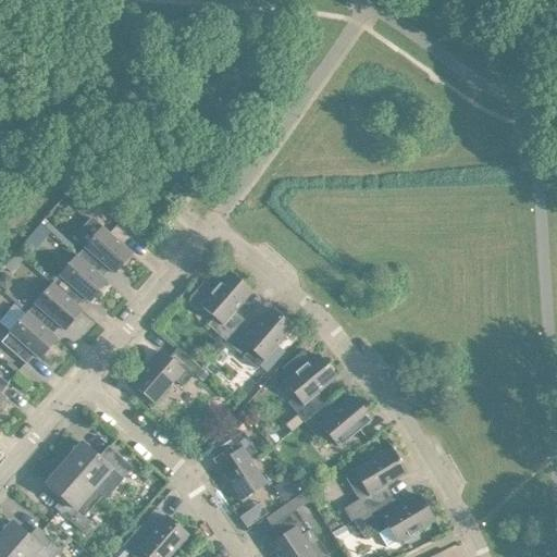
[(77,185),(69,196),(73,200),(82,189),(77,185)]
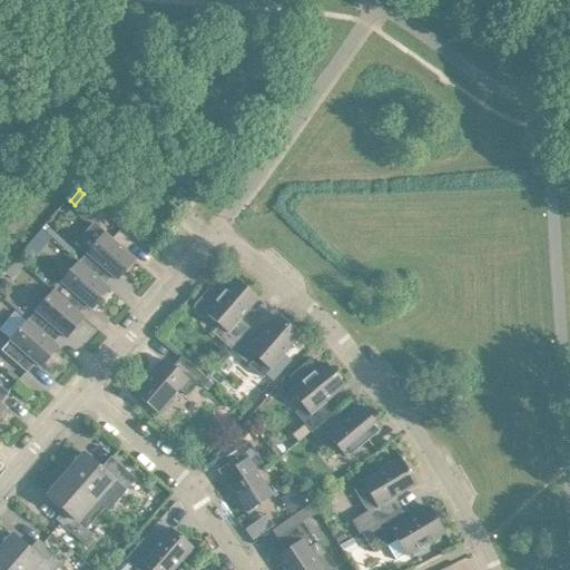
[(43,229),(37,237),(46,246),(53,237),(43,229)]
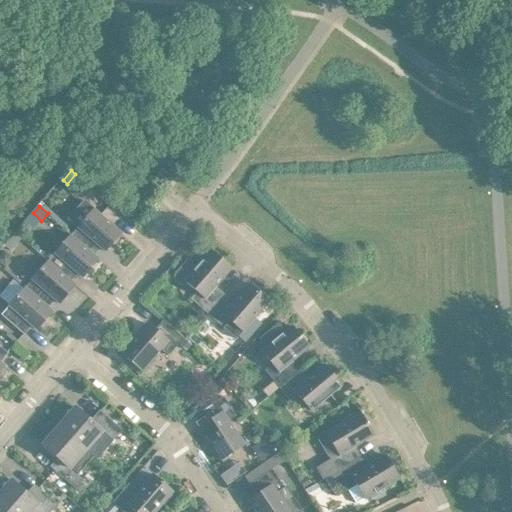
[(95,209),(72,235),(95,255),(102,247),(107,251),(122,233),(95,209)]
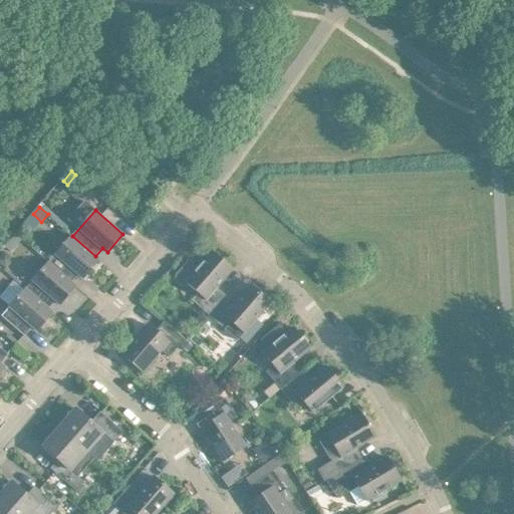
[(72,236),(49,262),(72,282),(79,274),(84,278),(100,260),(95,256),(72,236)]
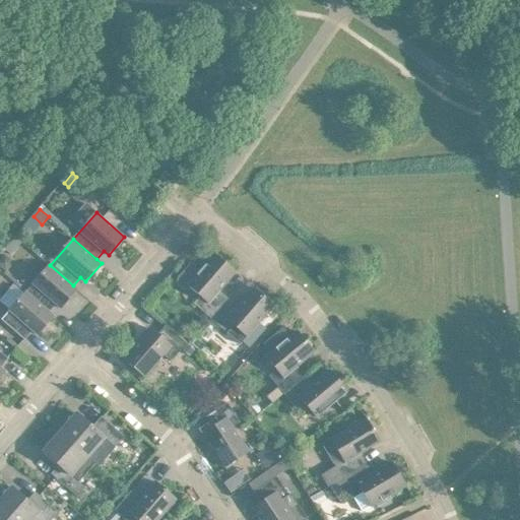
[(5,254),(0,259),(0,265),(6,272),(11,266),(11,259),(5,254)]
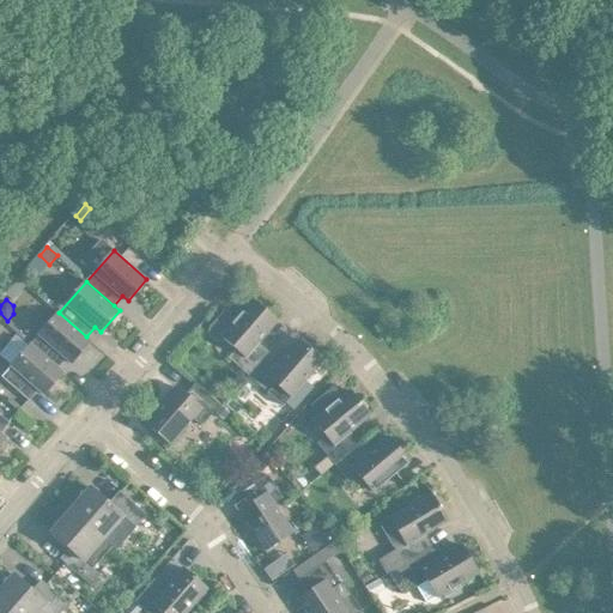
[(230,357),(250,375),(271,352),(260,343),(278,321),(255,299),(237,320),(226,310),(212,326),(211,329),(212,333),(217,338),(220,339),(224,337),(237,349),(230,357)]
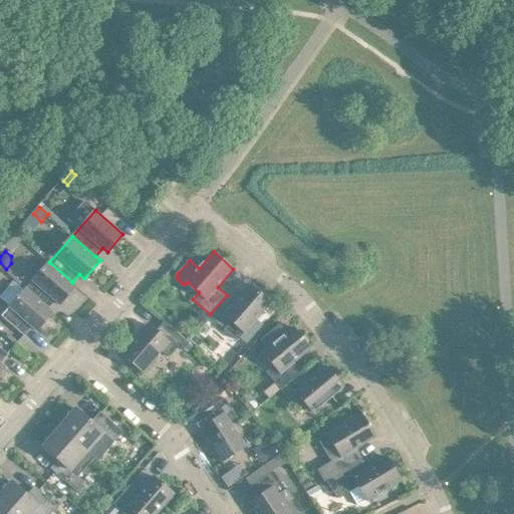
[(49,262),(26,288),(49,308),(56,300),(61,304),(77,286),(72,282),(49,262)]
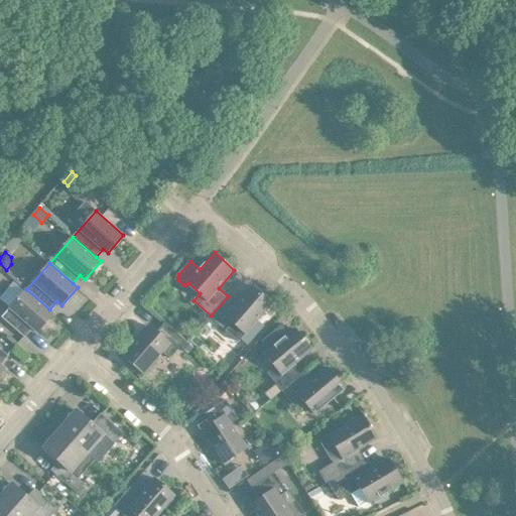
[(228,296),(211,315),(227,331),(234,324),(246,334),(272,303),(252,286),(236,304),(228,296)]
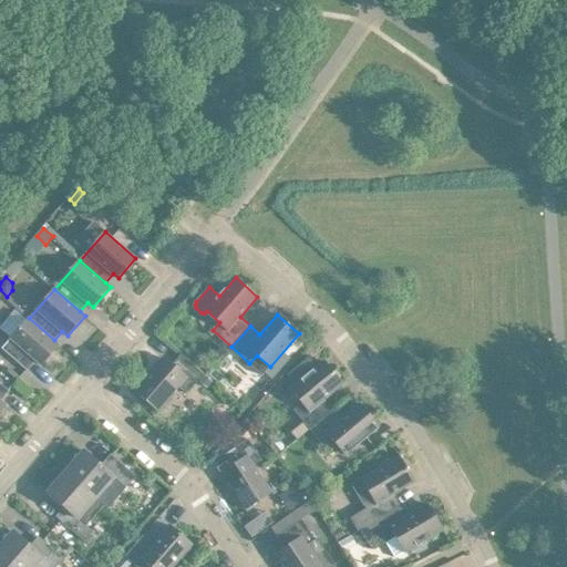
[(54,340),(29,318),(2,348),(28,370),(38,360),(42,364),(60,344),(54,340)]
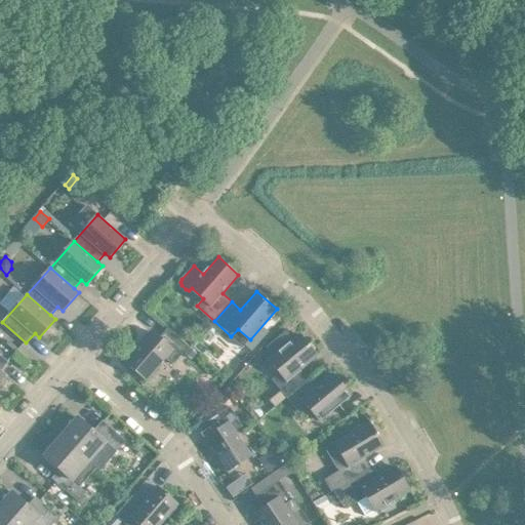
[(166,357),(174,364),(190,347),(168,328),(160,337),(153,331),(126,362),(147,379),(166,357)]
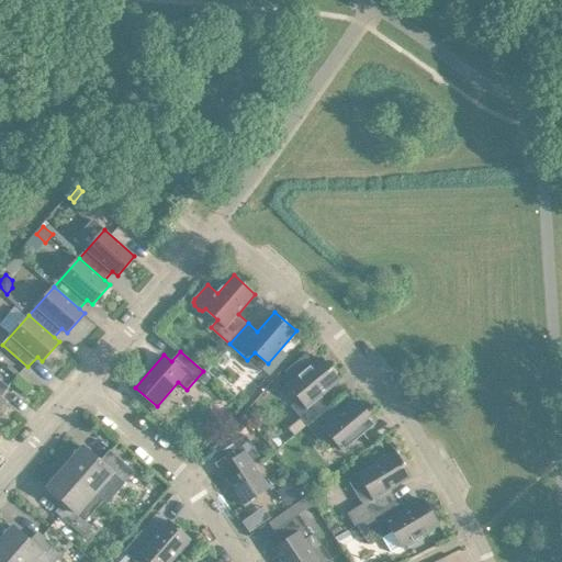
[(302,418),(307,425),(330,406),(322,395),(340,380),(322,358),(315,363),(307,353),(285,371),(294,381),(289,385),(300,398),(292,406),(302,418)]
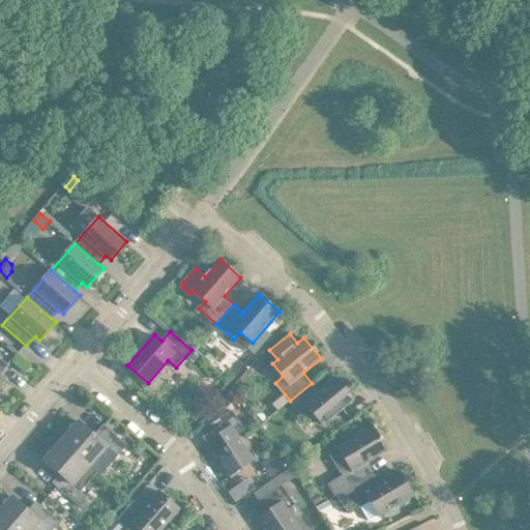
[(193,351),(187,356),(195,363),(200,357),(193,351)]
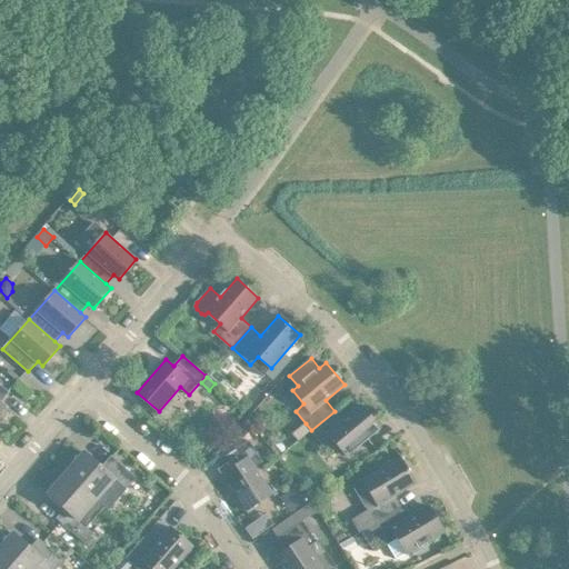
[(0,413),(7,407),(1,402),(10,392),(0,382),(0,413)]
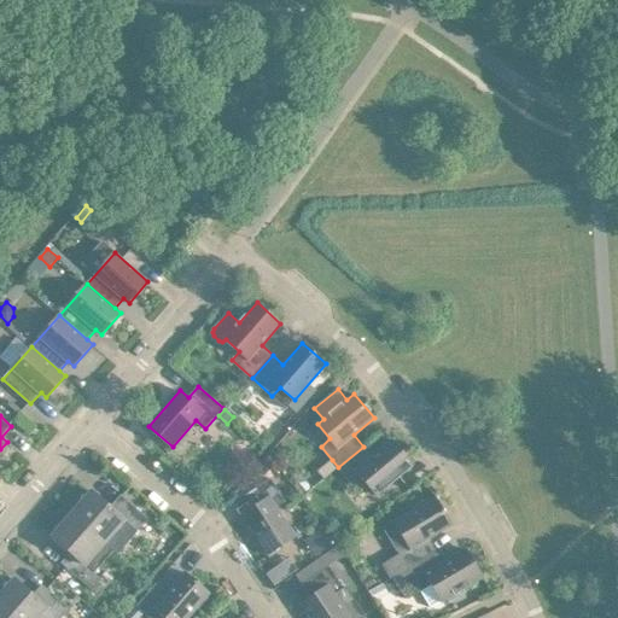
[(363,447),(338,467),(355,488),(365,481),(377,495),(414,464),(394,439),(372,458),(363,447)]
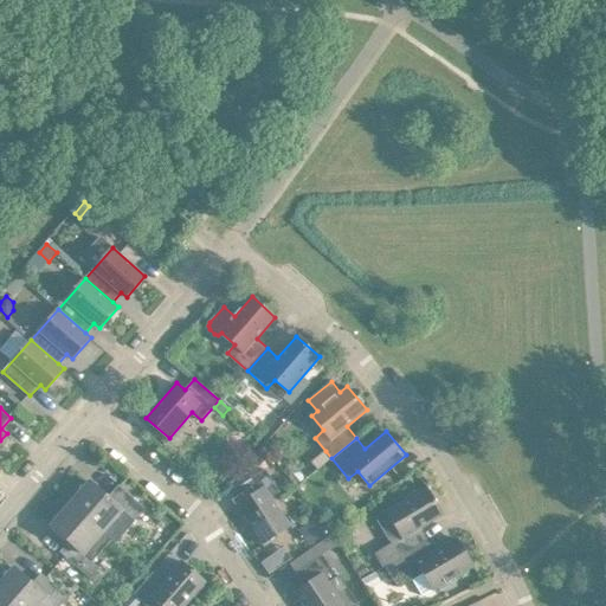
[(326,451),(313,462),(318,469),(331,458),(326,451)]
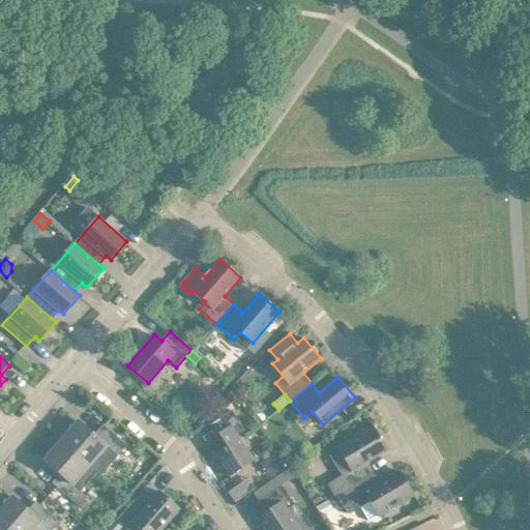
[(254,461),(237,435),(245,430),(233,410),(209,425),(216,436),(208,441),(231,475),(254,461)]
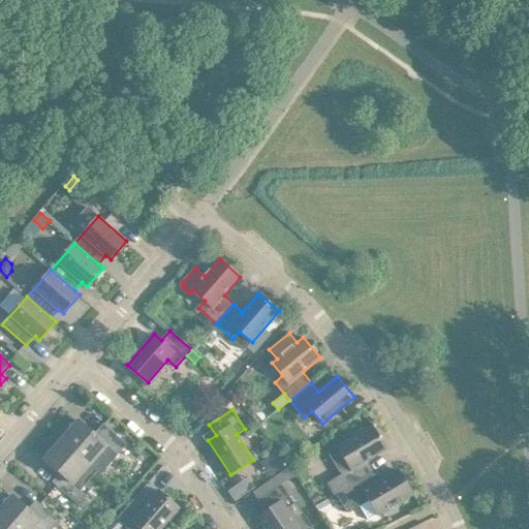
[(80,421),(62,439),(90,464),(101,452),(113,462),(127,444),(109,427),(99,437),(80,421)]
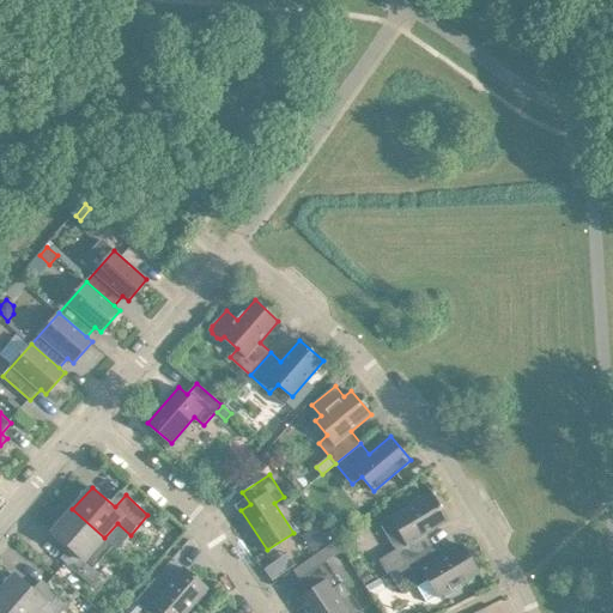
[(392,540),(405,563),(432,546),(425,534),(449,521),(432,493),(392,517),(401,534),(392,540)]
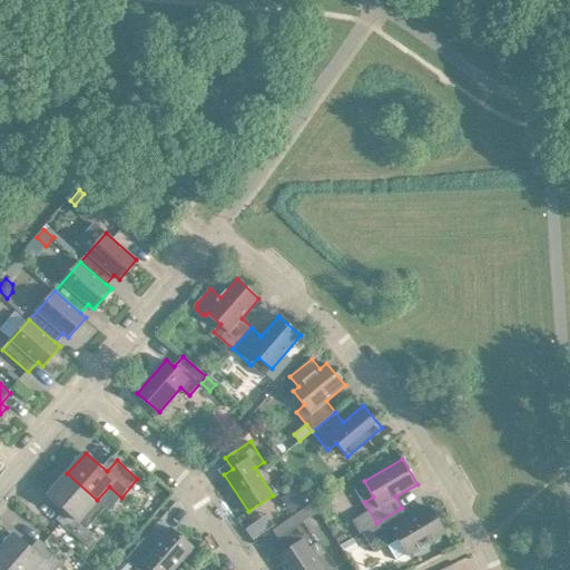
[(97,500),(67,473),(49,494),(70,513),(61,523),(87,544),(96,534),(79,521),(97,500)]
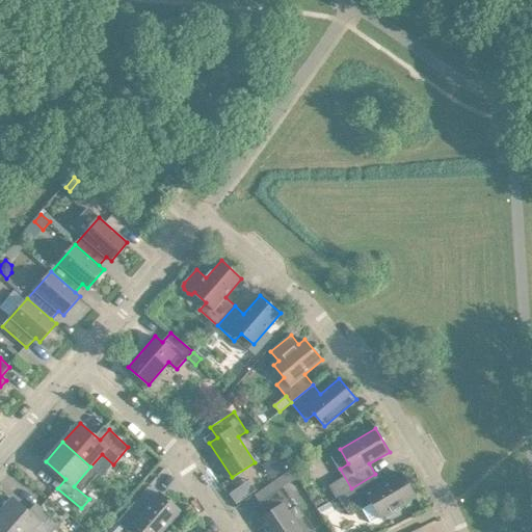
[(280,454),(263,466),(272,479),(289,468),(280,454)]
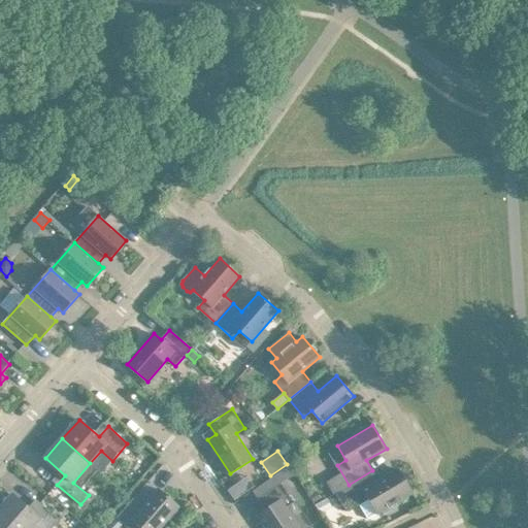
[(372,470),(349,485),(361,504),(369,499),(377,514),(413,493),(399,469),(380,481),(372,470)]
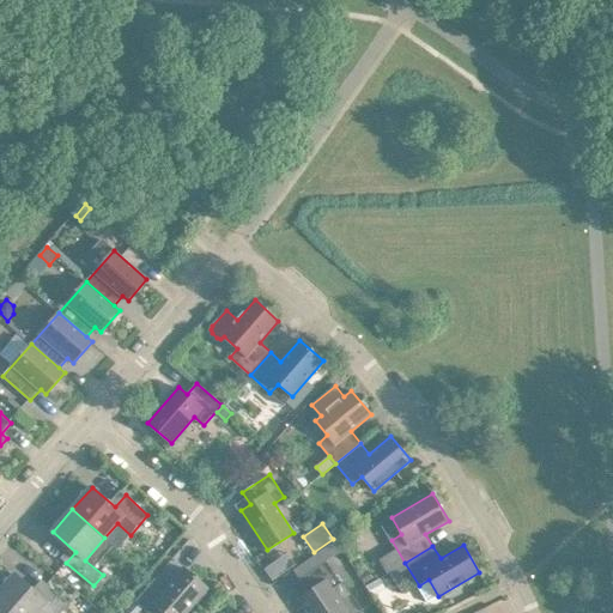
[(347,612),(333,590),(343,584),(327,562),(301,580),(309,593),(299,599),(309,612),(347,612)]
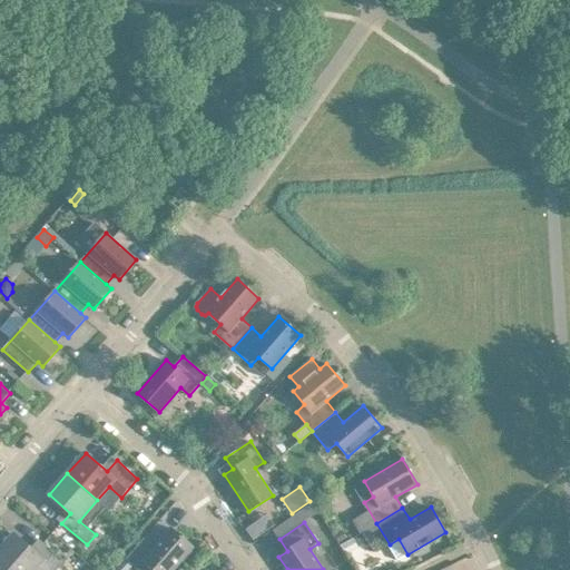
[(149,569),(151,568),(153,569),(173,569),(194,547),(172,528),(155,547),(145,538),(126,559),(134,566),(138,569),(149,569)]
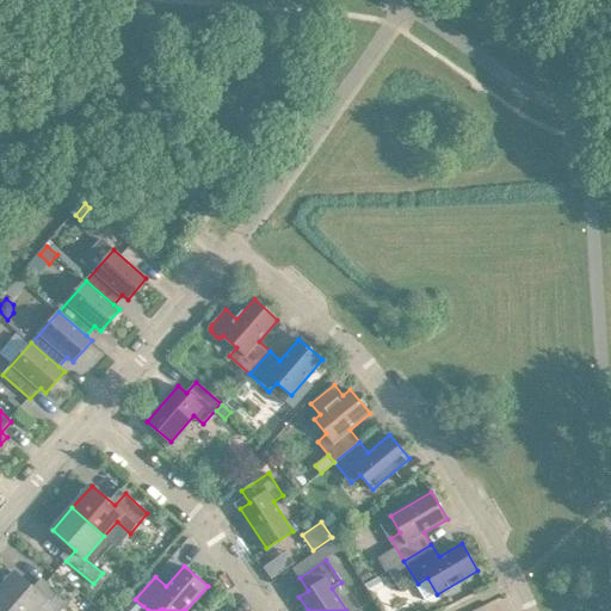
[(368,568),(360,574),(365,582),(374,578),(368,568)]
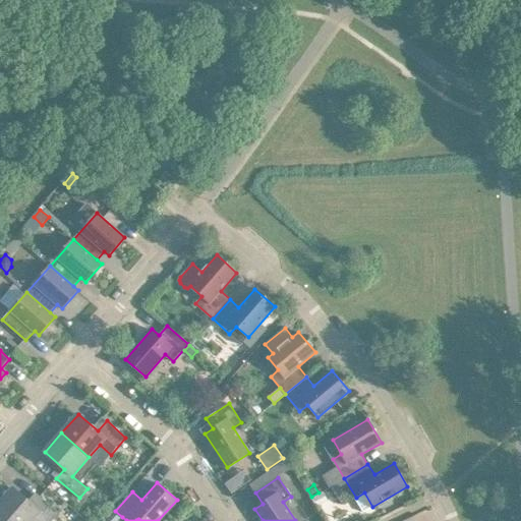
[(13,487),(0,503),(0,510),(12,520),(33,520),(35,519),(36,520),(52,520),(59,513),(41,497),(33,505),(13,487)]
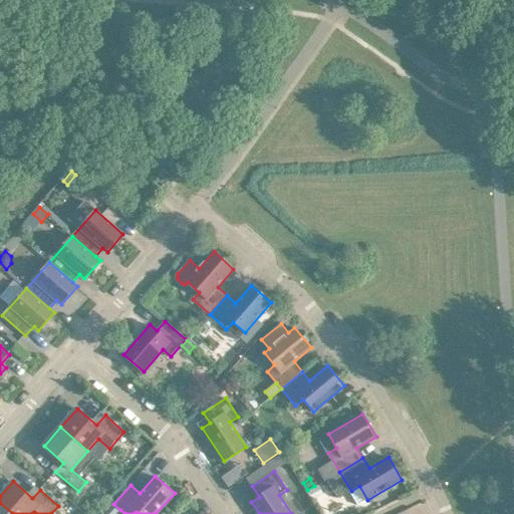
[(319,485),(307,492),(312,501),(324,494),(319,485)]
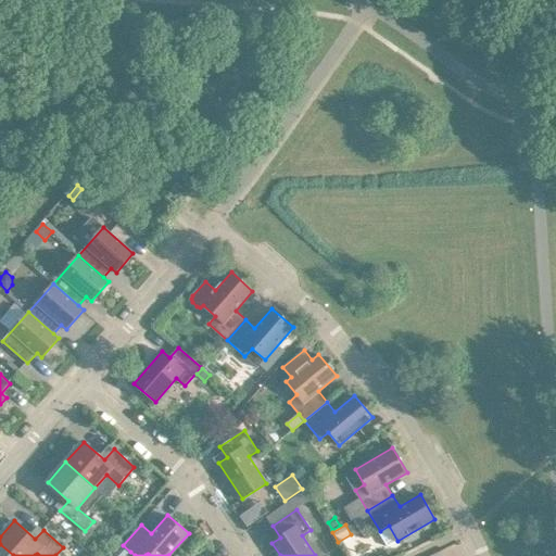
[(13,555),(0,544),(0,555),(13,555)]
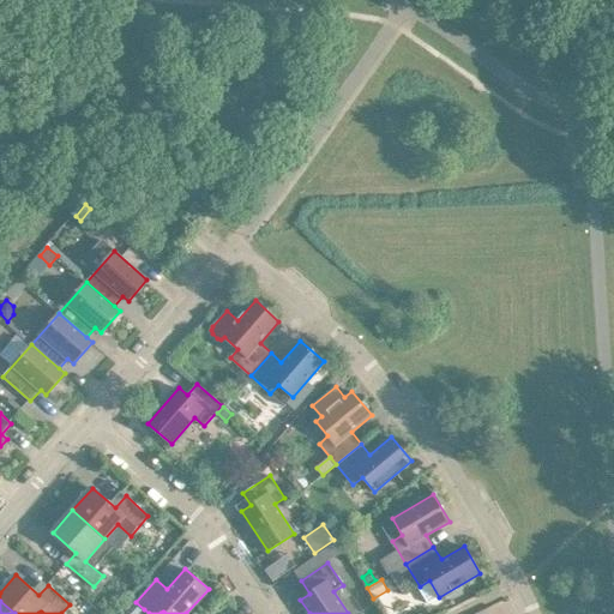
[(136,602),(131,608),(137,613),(139,613),(144,609),(136,602)]
